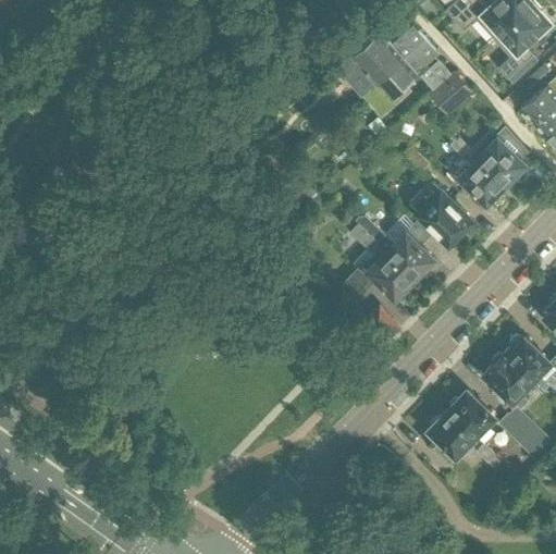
[(454,20),(476,0),(454,0),(444,9),(454,20)]
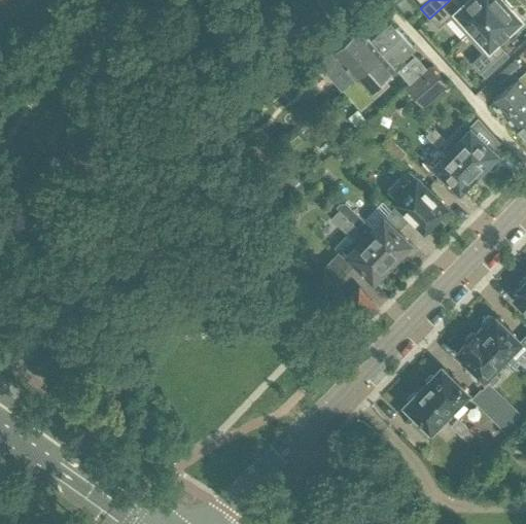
[(457,0),(450,0),(429,19),(439,29),(450,19),(465,36),(503,0),(465,0),(461,4),(457,0)]
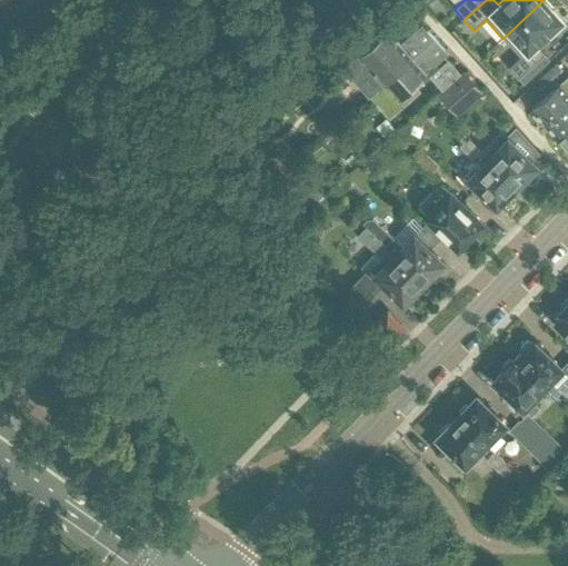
[(544,0),(502,39),(519,58),(507,69),(517,80),(545,56),(536,46),(560,22),(549,12),(552,9),(544,0)]
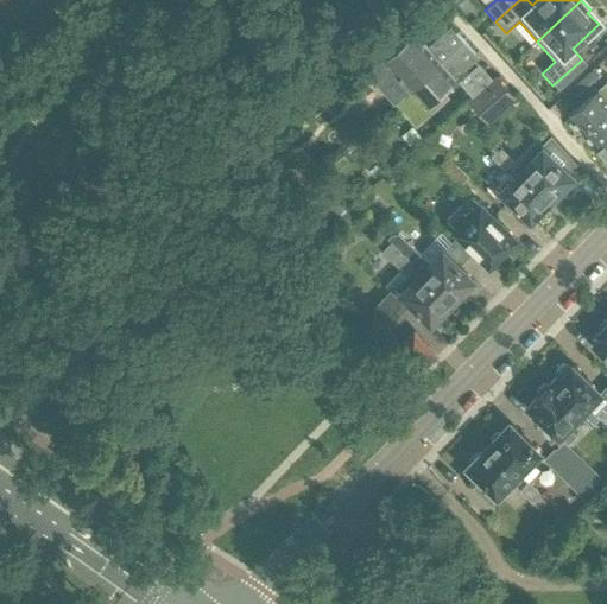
[(413,37),(370,76),(396,106),(463,45),(450,30),(427,51),(413,37)]
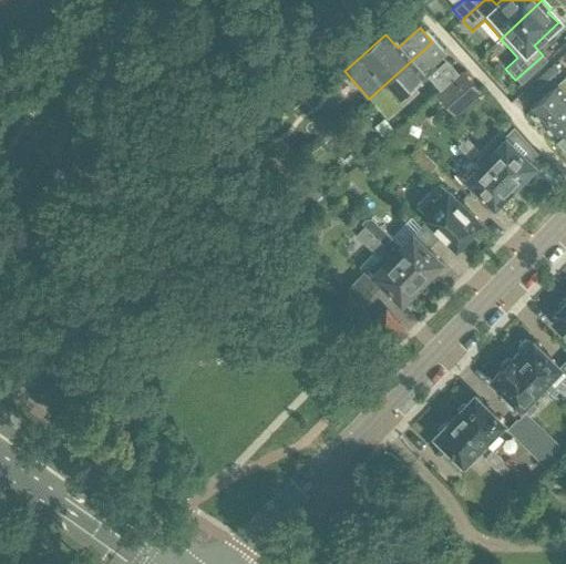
[(370,100),(369,100),(387,120),(417,92),(411,86),(445,57),(432,42),(369,99),(370,100)]
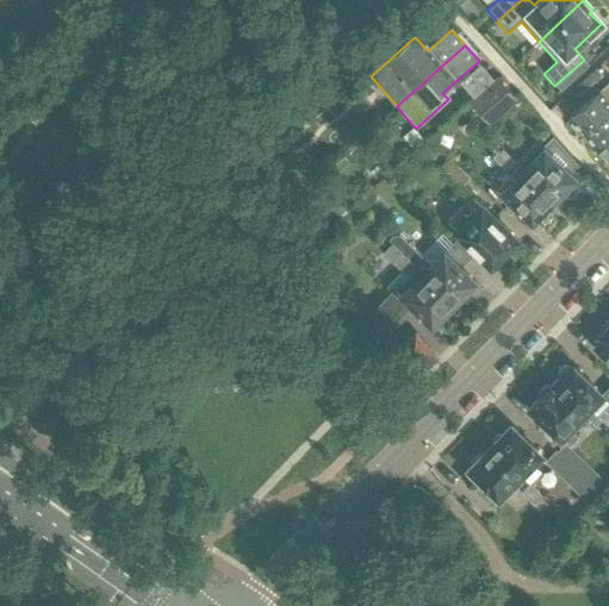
[(577,99),(601,77),(595,70),(571,93),(577,99)]
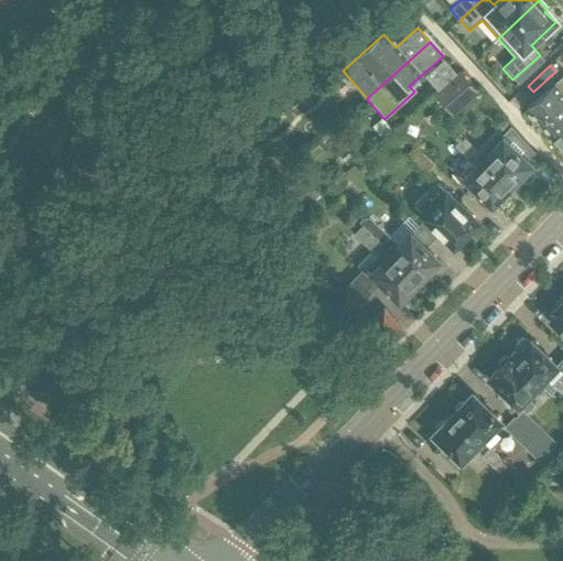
[(452,117),(479,94),(461,72),(433,96),(452,117)]
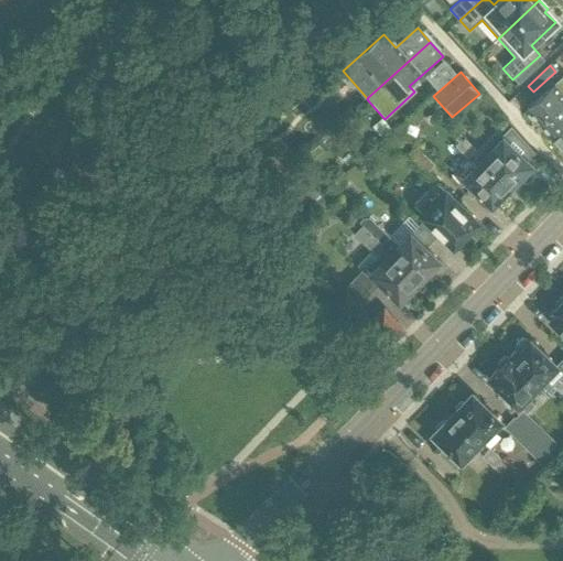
[(562,77),(526,110),(538,125),(562,101),(562,77)]
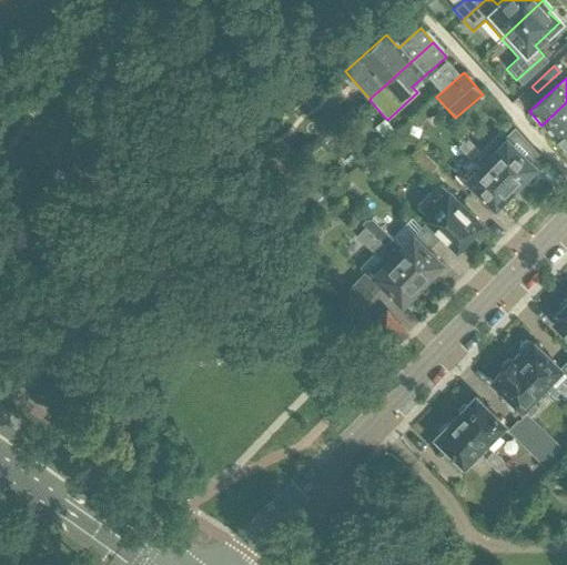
[(566,102),(542,125),(555,139),(566,128),(566,102)]
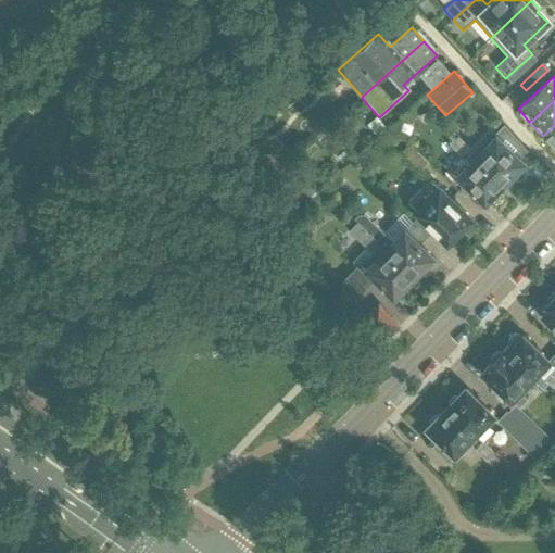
[(554,149),(554,125),(543,136),(554,149)]
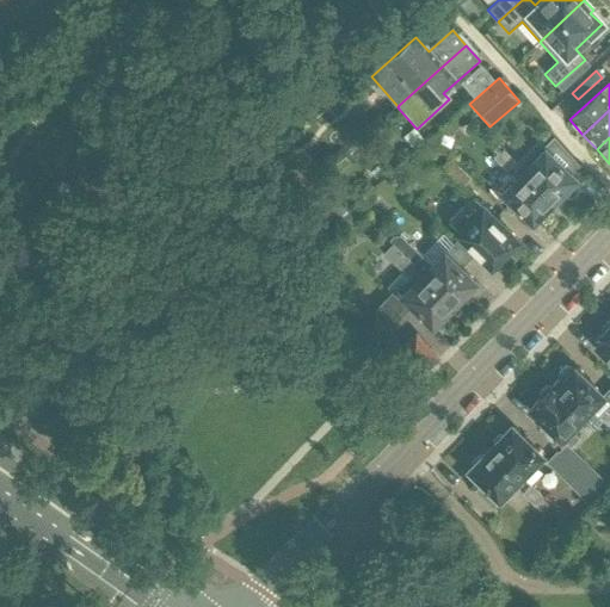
[(506,172),(515,163),(498,147),(493,152),(497,155),(493,159),(506,172)]
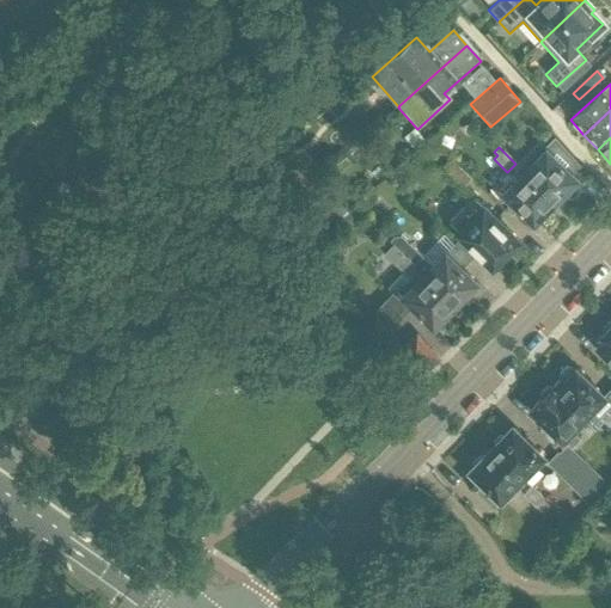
[(525,173),(555,203),(576,180),(547,151),(525,173)]
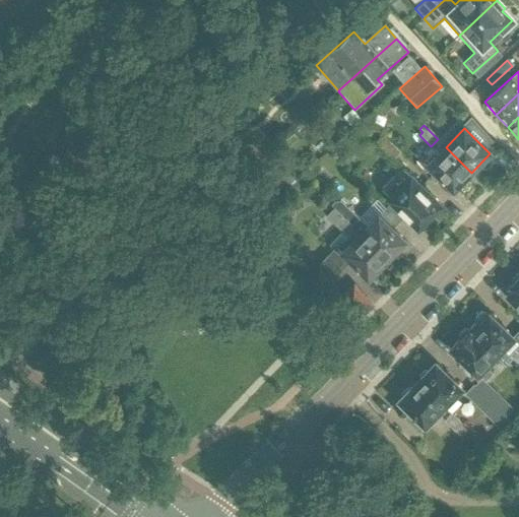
[(400,153),(386,139),(378,147),(393,160),(400,153)]
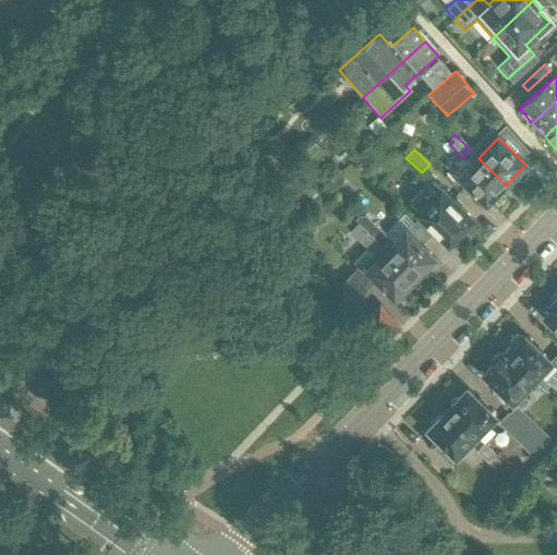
[(486,205),(506,185),(479,158),(459,178),(486,205)]
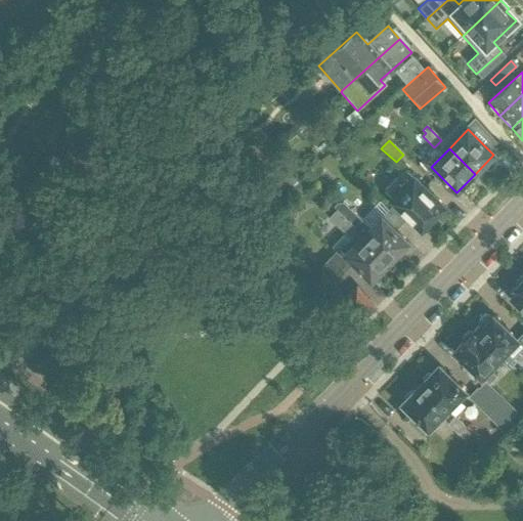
[(321,173),(315,167),(303,178),(310,184),(321,173)]
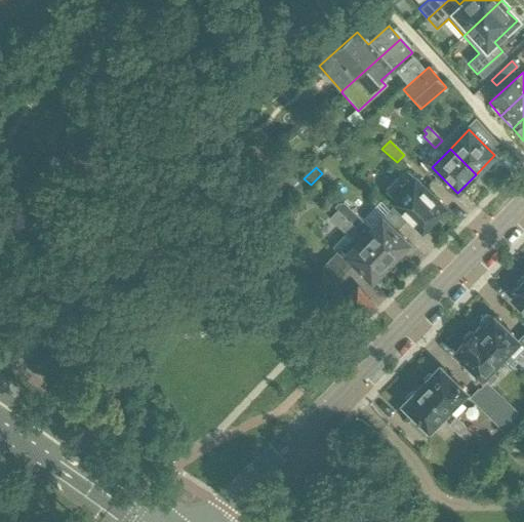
[(414,179),(406,171),(385,193),(394,201),(394,202),(422,230),(444,207),(414,179)]
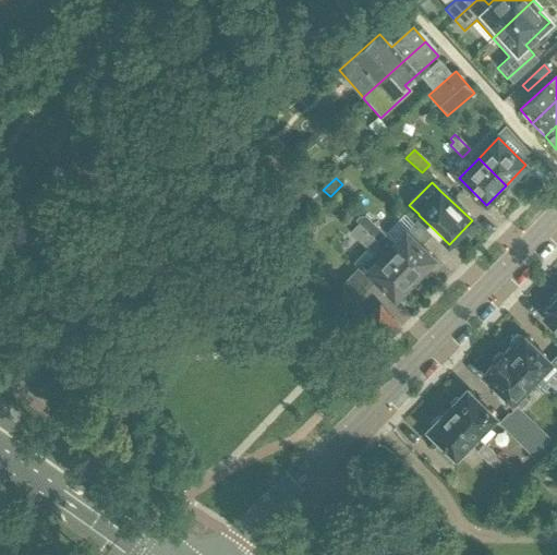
[(394,244),(365,217),(359,218),(355,221),(358,225),(386,252),(414,279),(434,260),(407,232),(394,244)]
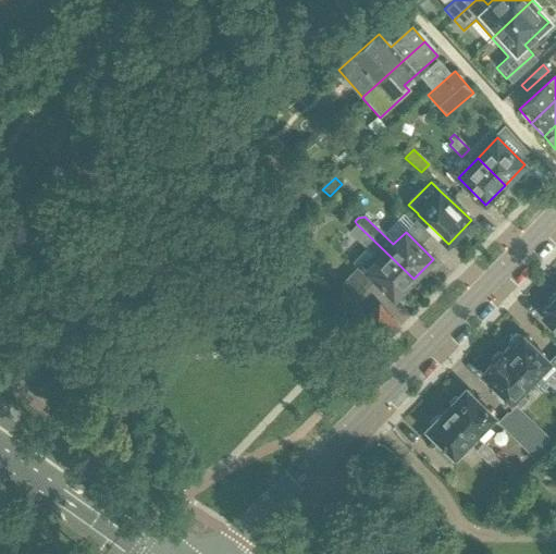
[(353,263),(357,269),(341,284),(357,299),(375,280),(394,299),(414,279),(385,251),(357,224),(349,232),(367,248),(353,263)]
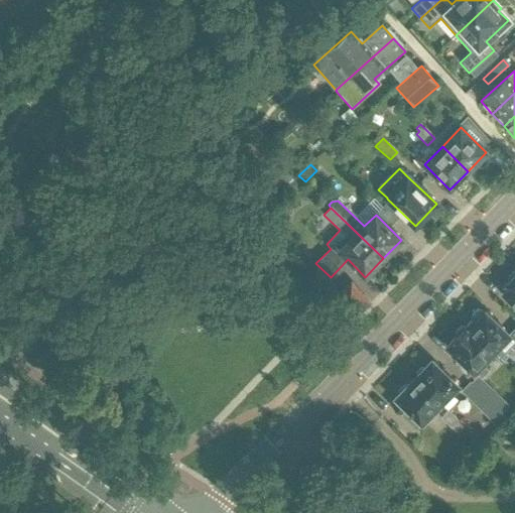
[(514,273),(512,274),(507,279),(508,284),(501,291),(514,304),(514,273)]
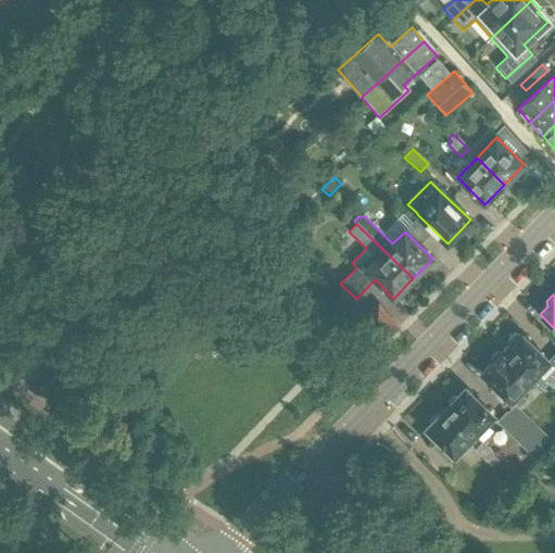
[(382,339),(395,328),(377,310),(365,321),(382,339)]
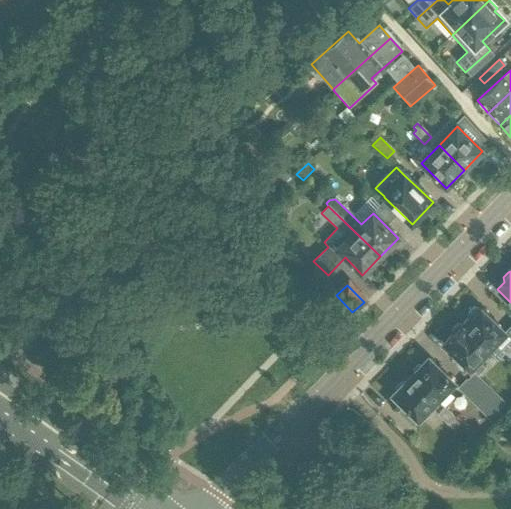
[(491,353),(490,354),(498,361),(510,347),(510,340),(507,337),(508,336),(504,332),(479,308),(477,310),(473,309),(467,315),(468,319),(462,326),(490,353),(491,353)]
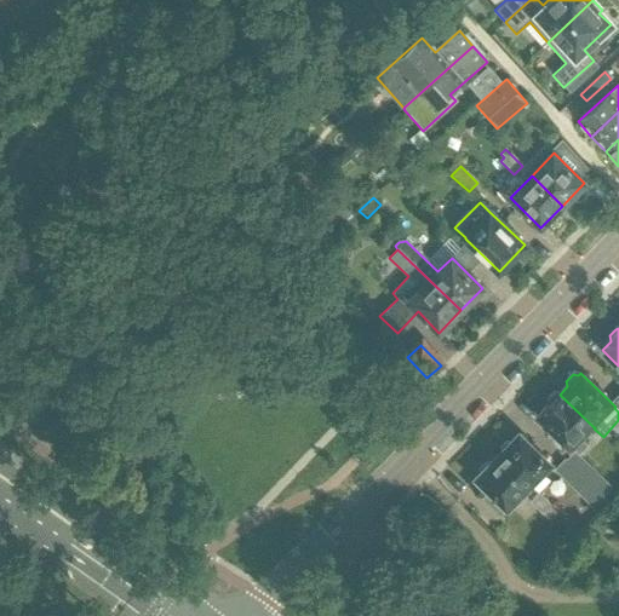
[(538,416),(574,452),(579,455),(588,447),(582,441),(594,429),(595,427),(594,427),(560,395),(559,395),(554,395),(546,402),(548,407),(538,416)]
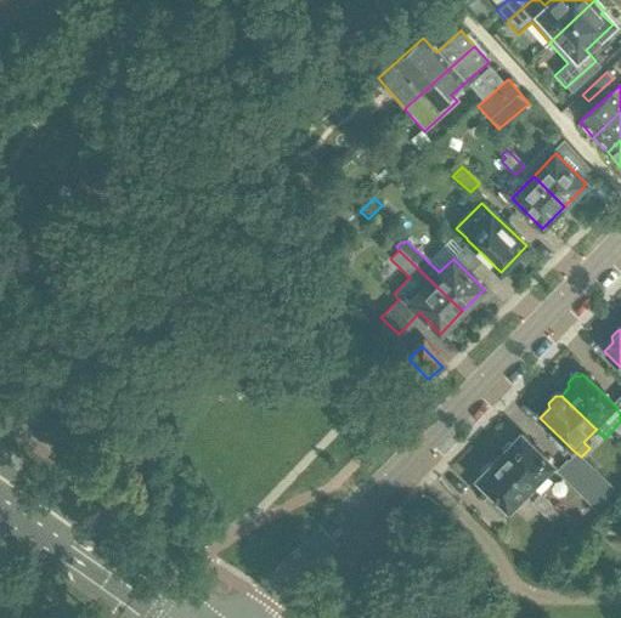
[(500,458),(534,491),(554,469),(520,436),(500,458)]
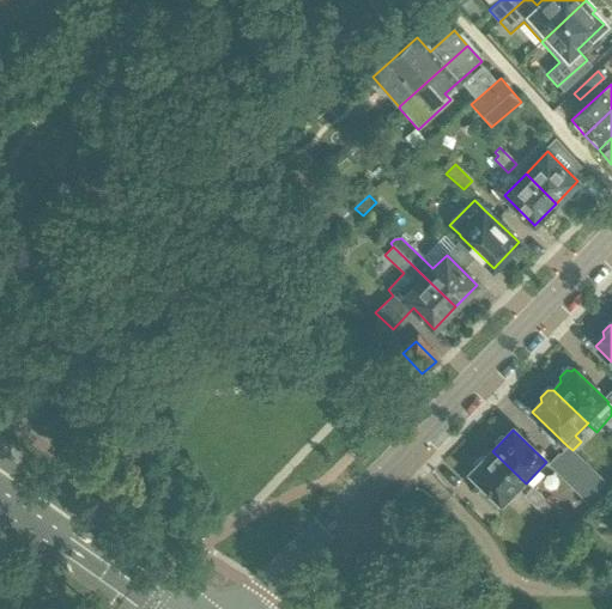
[(559,456),(595,492),(605,482),(573,450),(568,446),(559,456)]
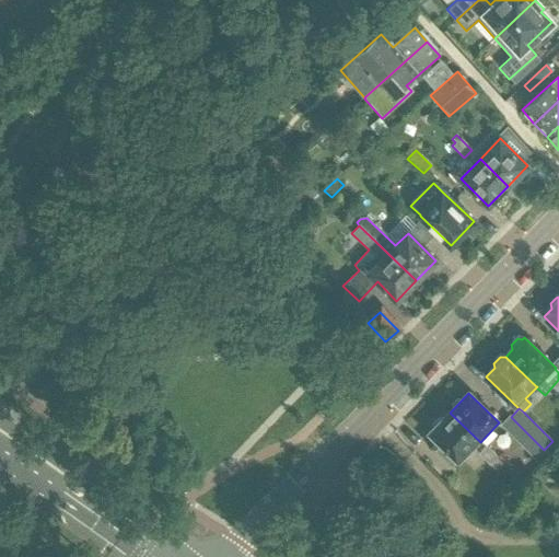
[(461,462),(480,442),(450,413),(430,432),(431,433),(423,441),(434,452),(443,443),(461,462)]
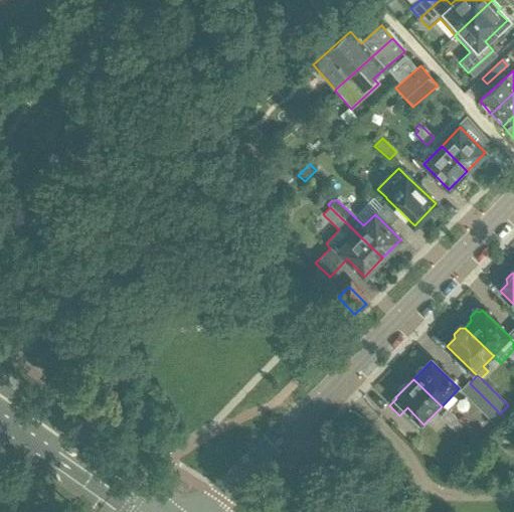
[(500,413),(470,383),(469,382),(460,391),(496,428),(505,419),(500,413)]
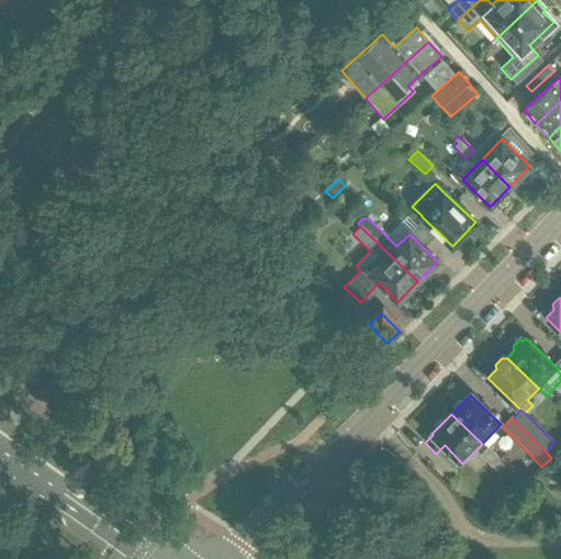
[(487,448),(480,457),(491,468),(500,460),(487,448)]
